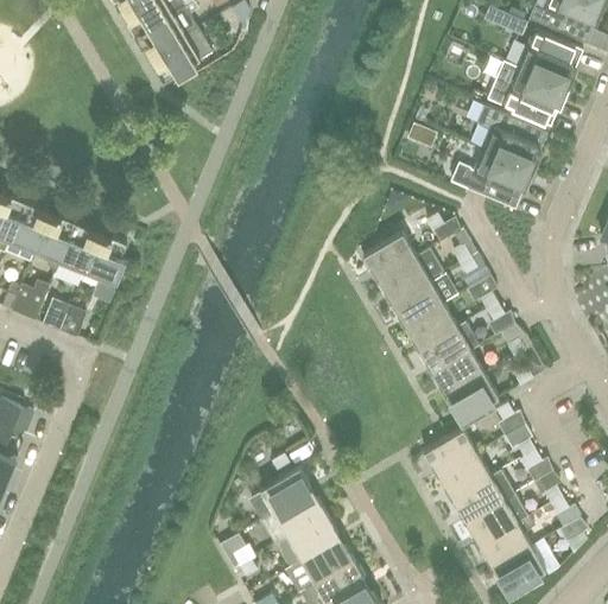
[(171,12),(184,5),(181,0),(138,0),(124,8),(130,19),(126,21),(134,35),(171,12)]
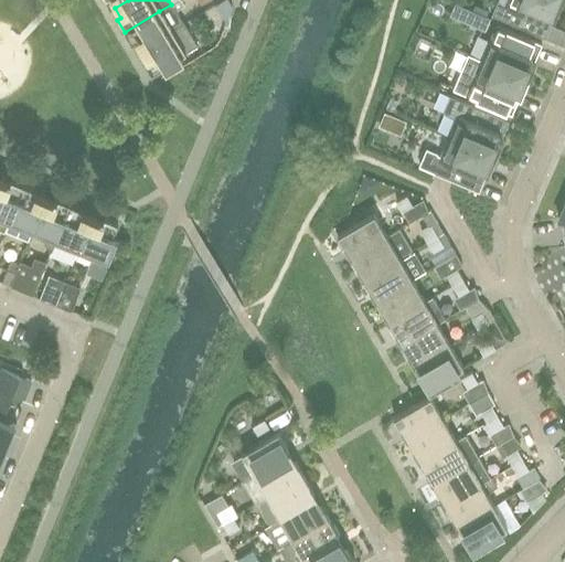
[(183,27),(176,13),(184,8),(179,0),(178,0),(171,4),(159,11),(125,32),(131,44),(135,42),(141,52),(183,27)]
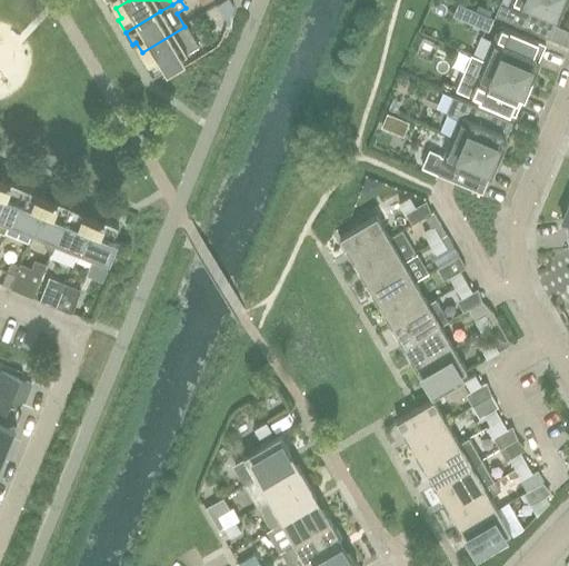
[(233,10),(233,9),(233,8),(229,0),(217,7),(228,26),(233,10)]
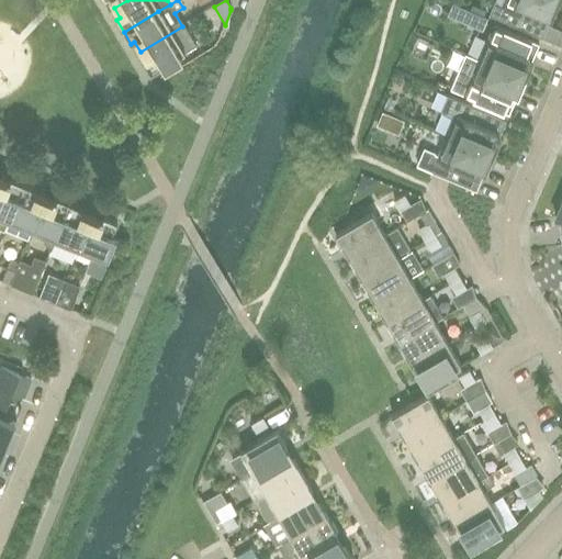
[(550,23),(558,6),(543,0),(505,0),(502,8),(494,4),(489,18),(541,41),(549,22),(550,23)]
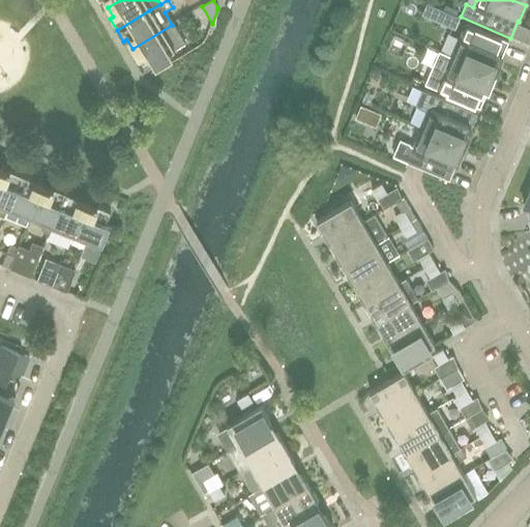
[(184,46),(172,25),(133,49),(138,57),(135,59),(142,70),(184,46)]
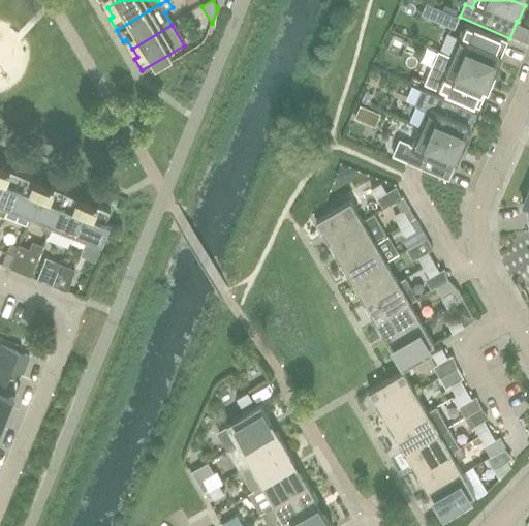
[(464,26),(450,59),(494,78),(501,61),(499,61),(507,44),(464,26)]
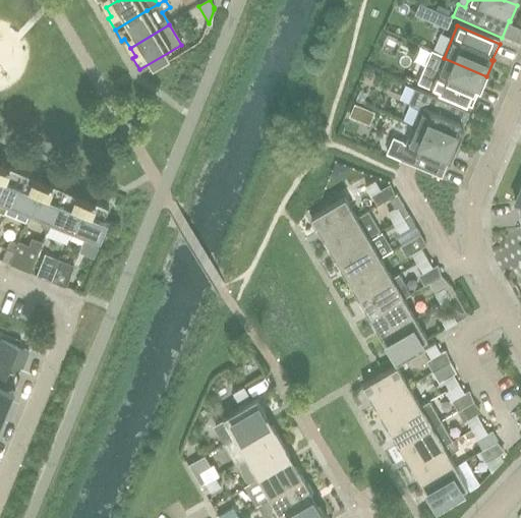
[(479,93),(486,76),(444,58),(437,74),(424,69),(417,85),(471,109),(478,92),(479,93)]
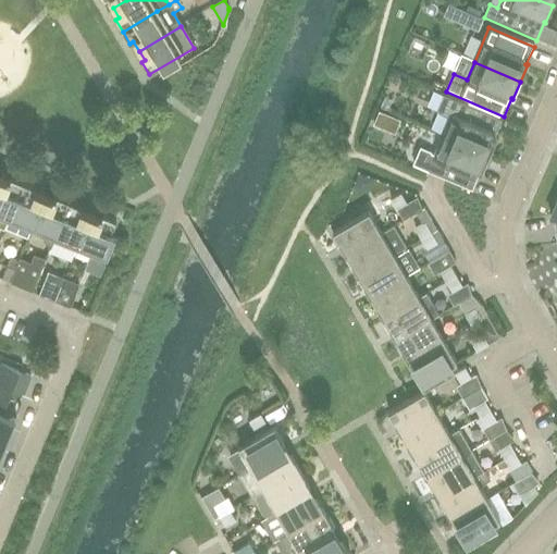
[(502,123),(469,109),(443,98),(435,115),(448,121),(442,138),(487,158),(495,140),(494,140),(502,123)]
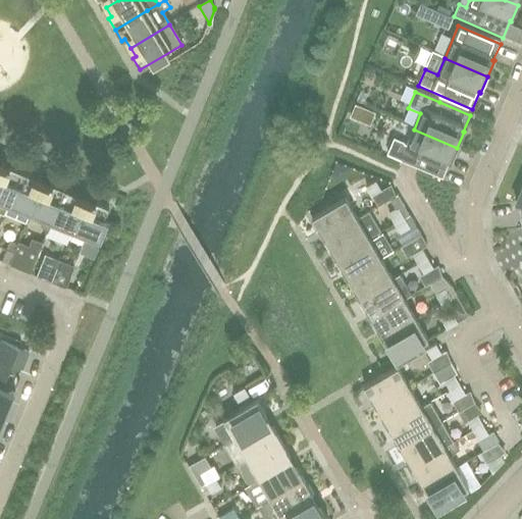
[(450,164),(457,148),(414,130),(407,146),(395,141),(387,157),(441,179),(449,163),(450,164)]
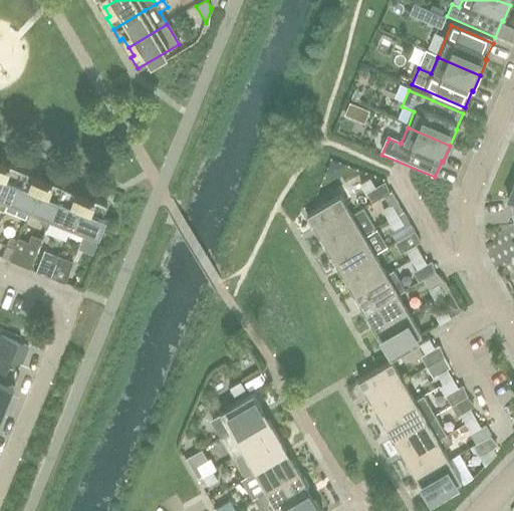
[(0,210),(4,213),(21,170),(10,166),(8,169),(0,165),(0,210)]
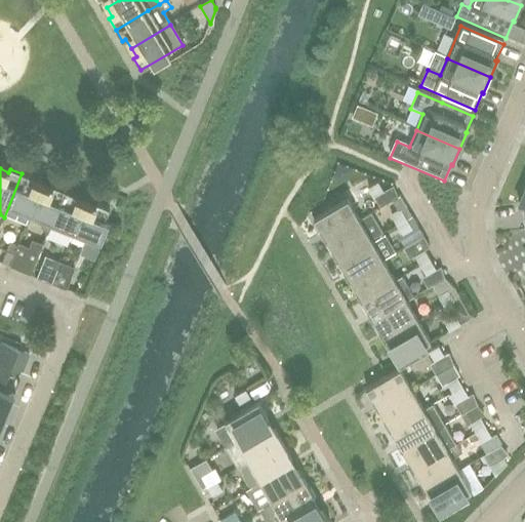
[(26,226),(30,217),(42,186),(33,183),(34,178),(22,173),(4,217),(26,226)]
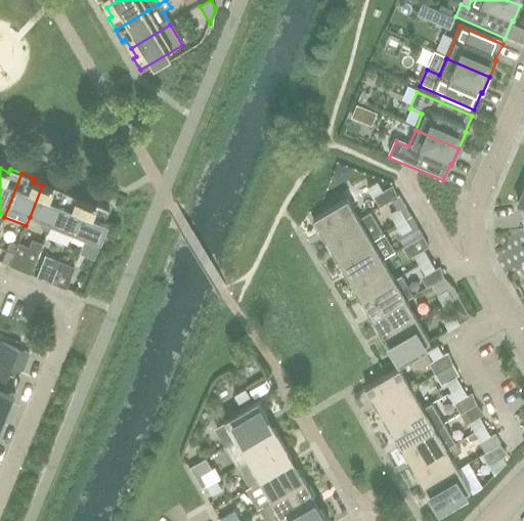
[(382,193),(376,184),(366,189),(373,199),(382,193)]
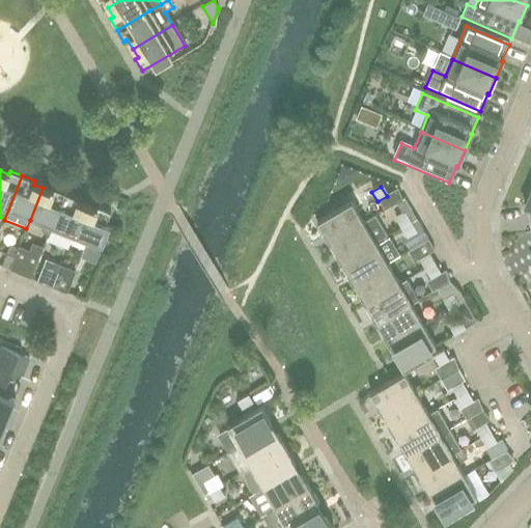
[(52,229),(66,194),(54,189),(53,192),(43,188),(30,220),(44,225),(42,230),(44,234),(49,237),(52,229)]
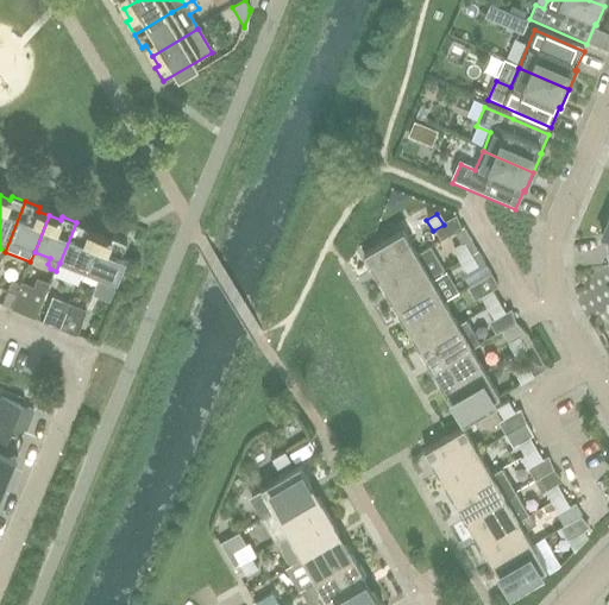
[(81,281),(85,272),(99,237),(88,232),(89,227),(76,222),(60,263),(56,271),(61,273),(62,273),(81,281)]
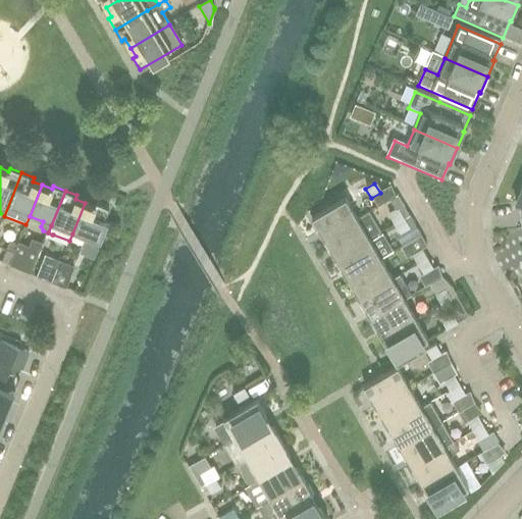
[(311,220),(323,241),(357,220),(345,200),(311,220)]
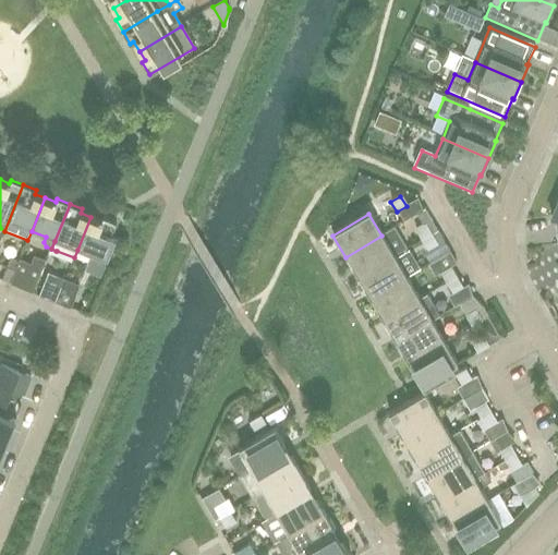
[(102,217),(101,220),(91,217),(77,250),(93,256),(89,264),(104,269),(116,242),(109,239),(117,222),(102,217)]
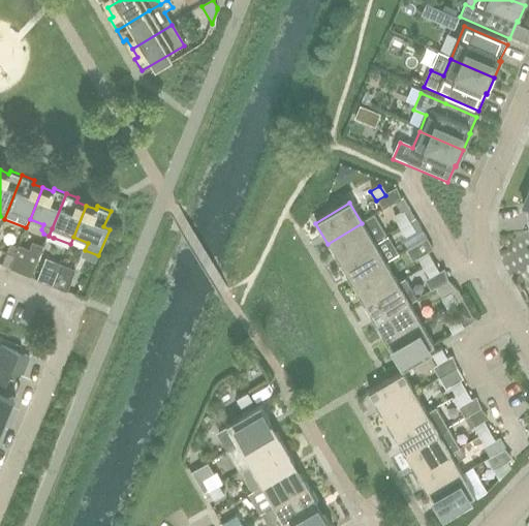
[(394,219),(400,228),(409,223),(403,214),(394,219)]
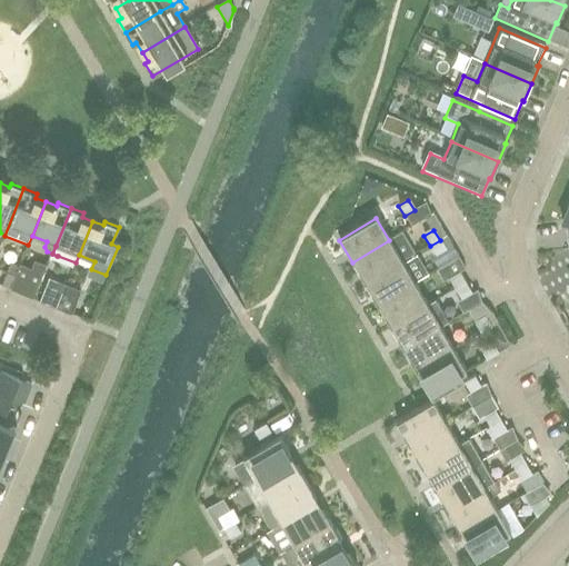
[(401,262),(389,240),(352,262),(365,285),(401,262)]
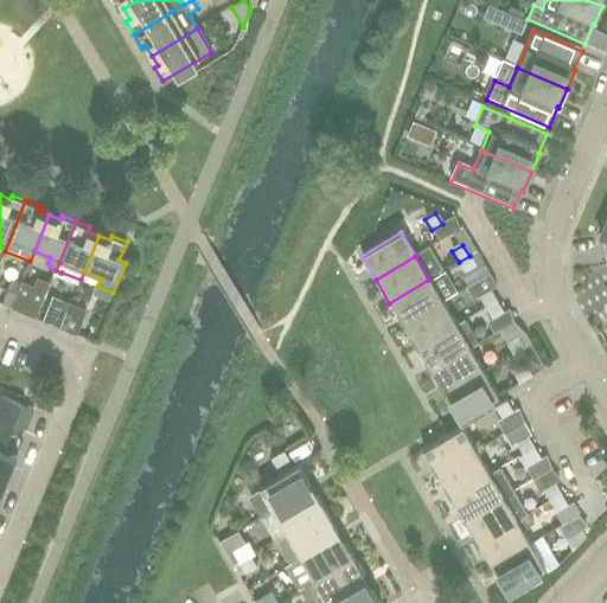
[(475,267),(470,256),(459,262),(465,274),(475,267)]
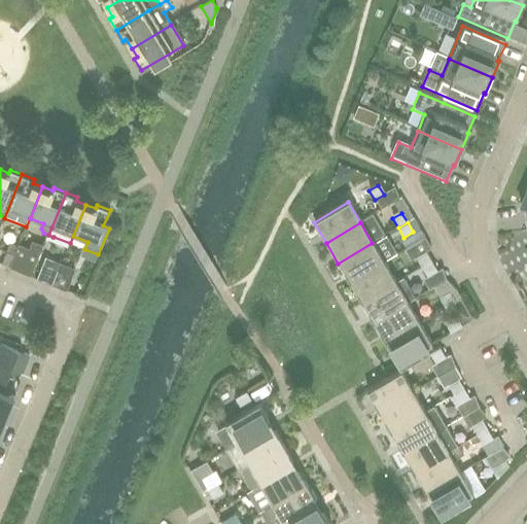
[(384,264),(372,243),(338,264),(350,283),(384,264)]
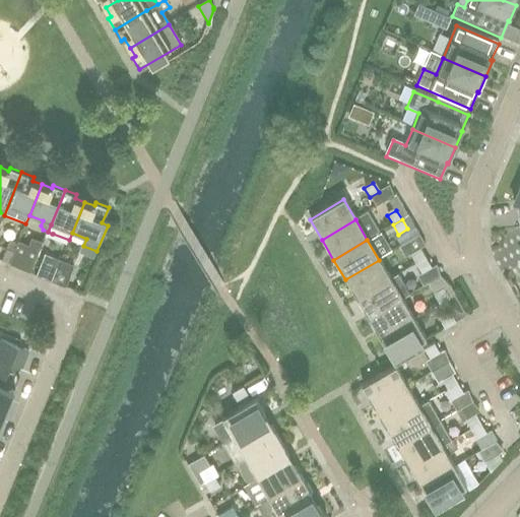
[(30,274),(39,252),(18,244),(13,254),(9,265),(30,274)]
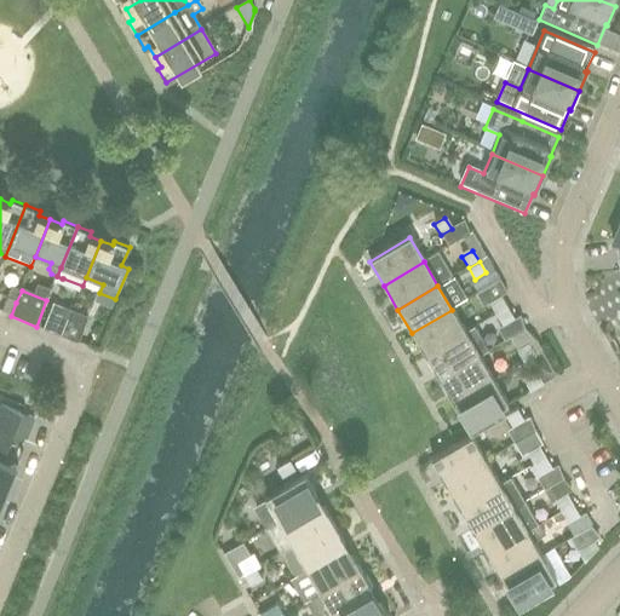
[(489,304),(497,316),(507,309),(500,298),(489,304)]
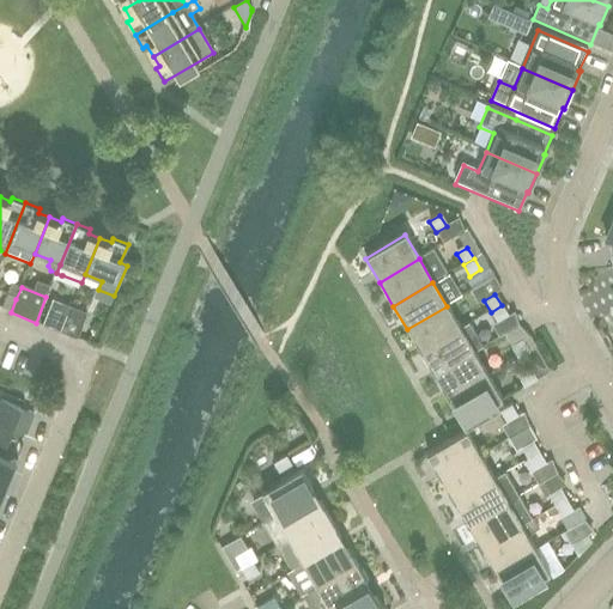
[(11,312),(16,299),(7,296),(1,309),(11,312)]
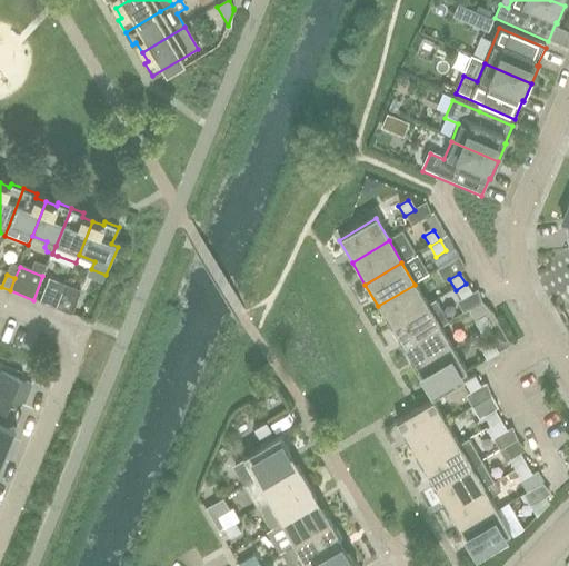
[(57,309),(66,287),(50,281),(41,304),(57,309)]
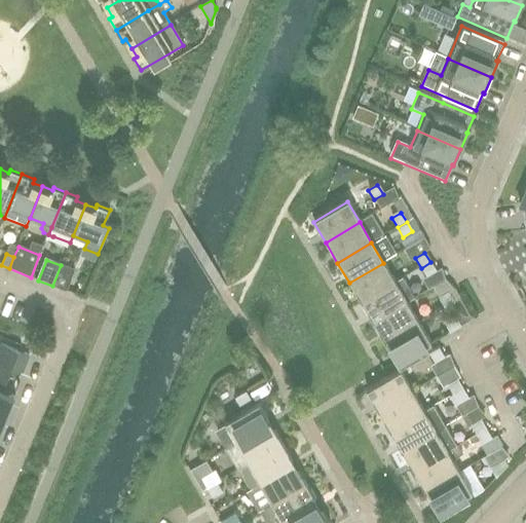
[(436,272),(430,262),(421,268),(426,277),(436,272)]
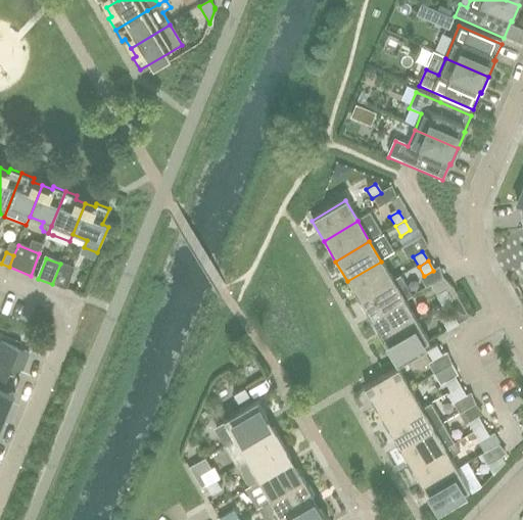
[(392,281),(381,262),(347,281),(359,301),(392,281)]
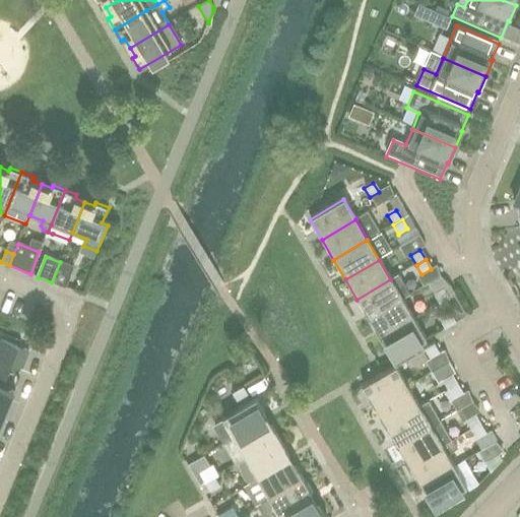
[(73,267),(60,262),(52,282),(64,288),(73,267)]
